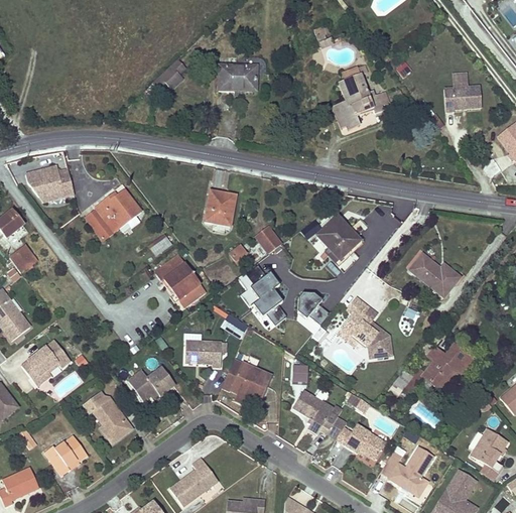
[(327,24),(313,29),(319,46),(333,42),(331,36),(326,37),(324,32),(329,30),(327,24)]
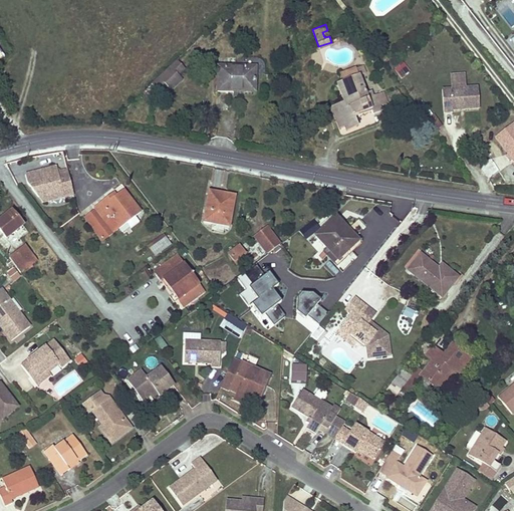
[(177,57),(169,64),(177,72),(184,65),(177,57)]
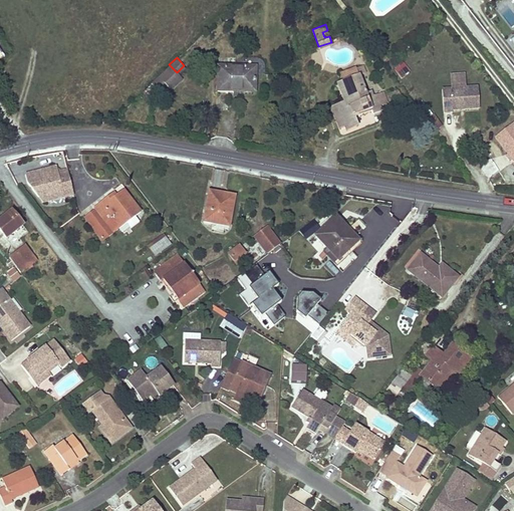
[(169,64),(159,74),(166,82),(171,86),(181,76),(177,72),(169,64)]
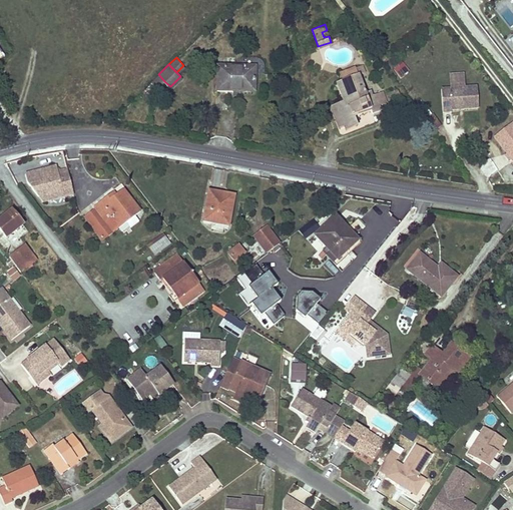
[(216,88),(232,88),(233,84),(254,84),(254,65),(216,64),(216,88)]
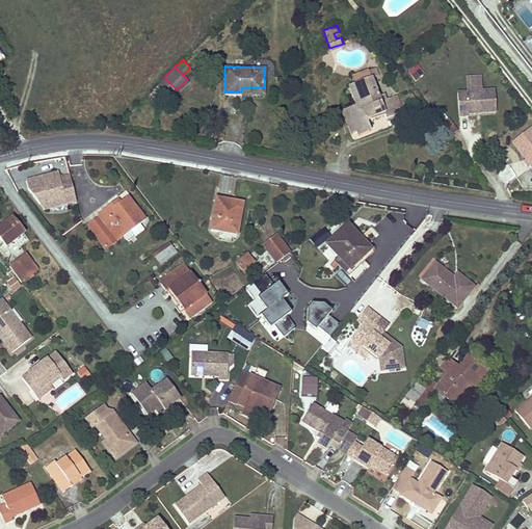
[(350,111),(345,113),(350,130),(356,128),(369,123),(367,117),(383,111),(386,115),(395,111),(389,97),(386,98),(383,93),(379,94),(372,75),(375,74),(372,67),(352,74),(354,82),(349,84),(356,103),(348,106),(350,111)]
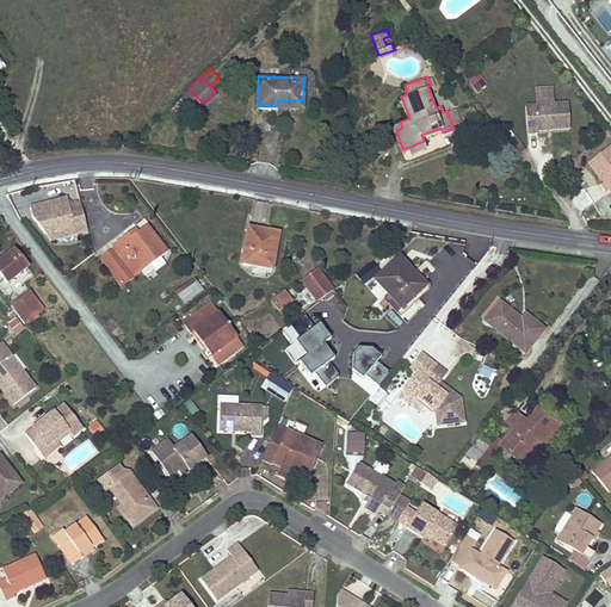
[(568,100),(554,101),(553,82),(535,84),(536,103),(525,103),(528,131),(538,130),(537,128),(571,125),(568,100)]
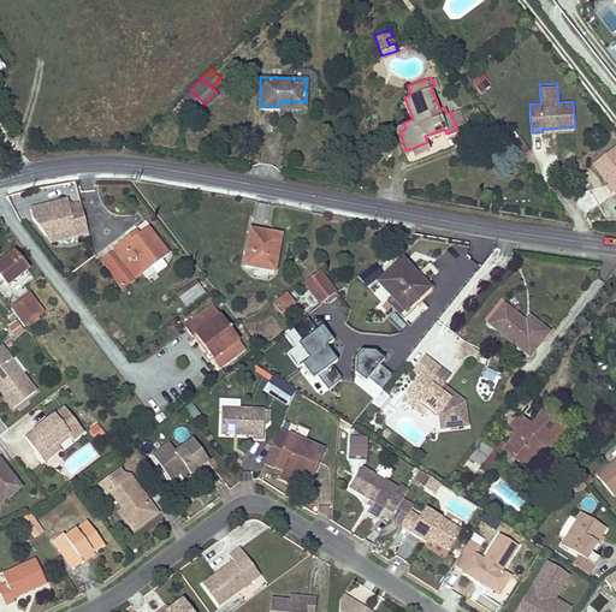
[(190,89),(181,97),(190,107),(199,99),(190,89)]
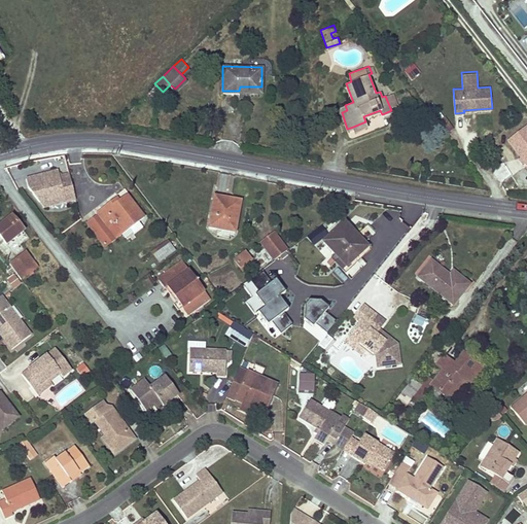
[(409,93),(398,97),(400,102),(411,98),(409,93)]
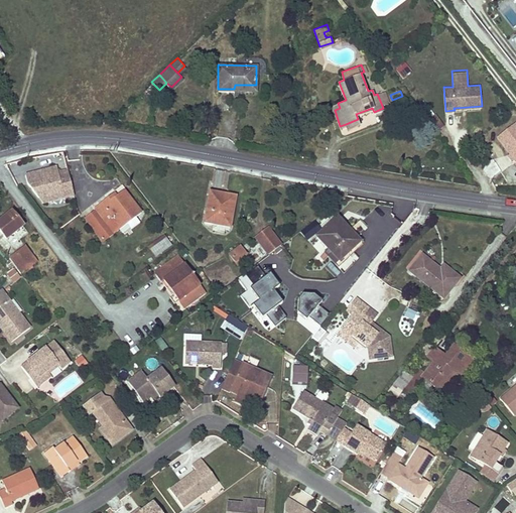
[(433,111),(428,114),(438,125),(442,122),(433,111)]
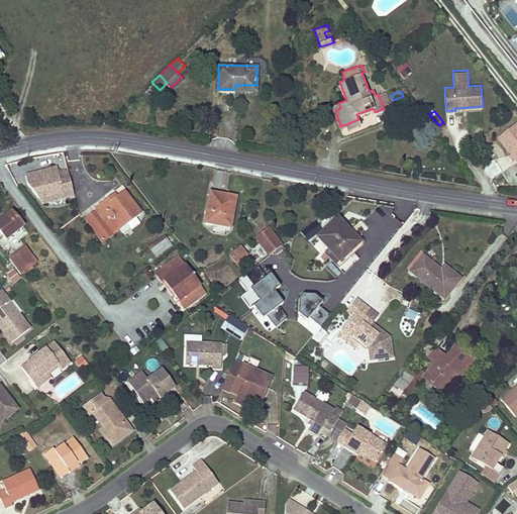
[(358,119),(346,124),(347,129),(360,124),(358,119)]
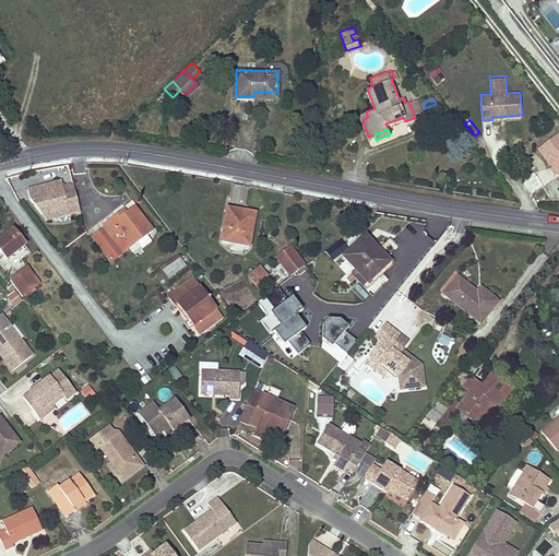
[(558,130),(558,131),(546,140),(537,146),(558,175),(558,174),(558,130)]
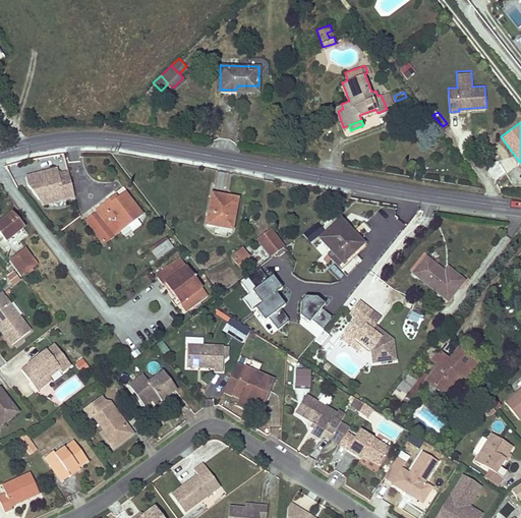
[(74,198),(68,174),(59,176),(58,173),(46,176),(46,174),(25,179),(27,187),(39,200),(45,198),(50,205),(74,198)]
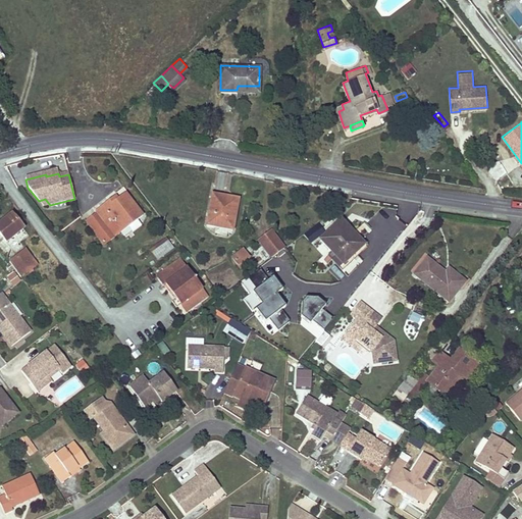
[(111,196),(96,208),(97,210),(110,226),(116,221),(121,228),(143,212),(125,190),(118,196),(114,199),(111,196)]
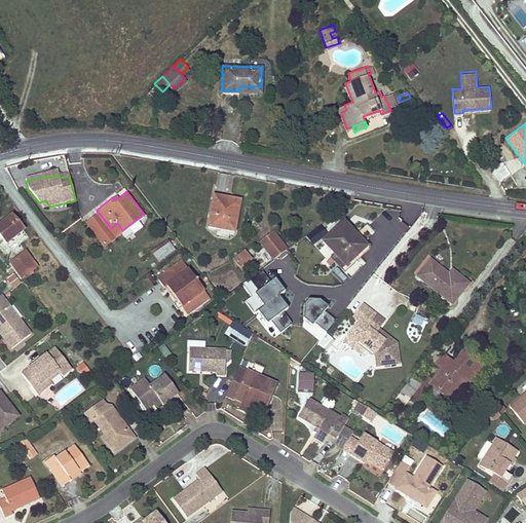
[(238,202),(224,199),(225,194),(214,192),(208,224),(234,229),(238,202)]
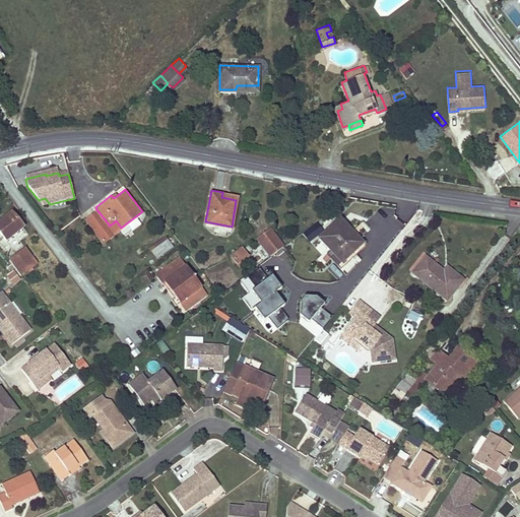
[(110,225),(96,209),(86,217),(104,240),(121,228),(116,220),(110,225)]
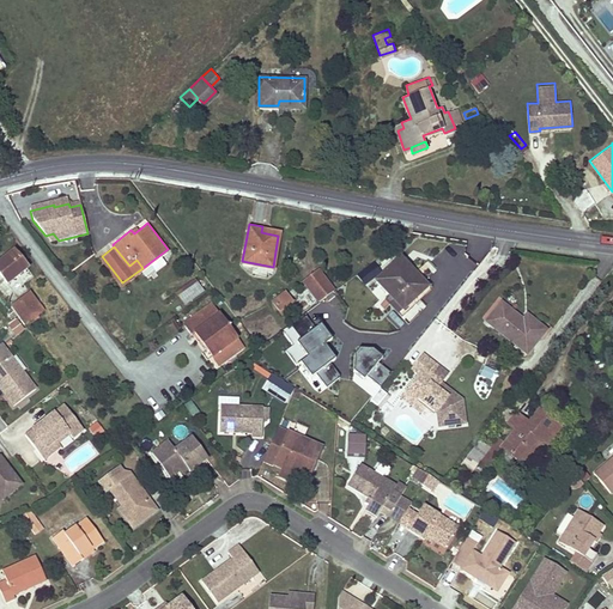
[(14,249),(0,259),(0,272),(6,280),(26,265),(14,249)]
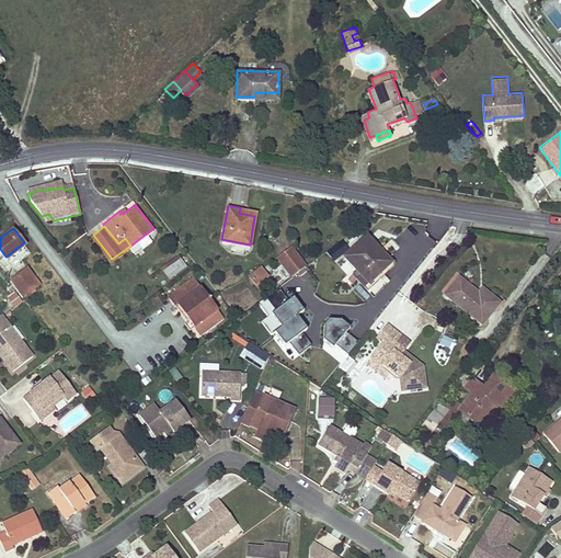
[(366,234),(344,254),(356,268),(352,272),(364,284),(390,258),(366,234)]
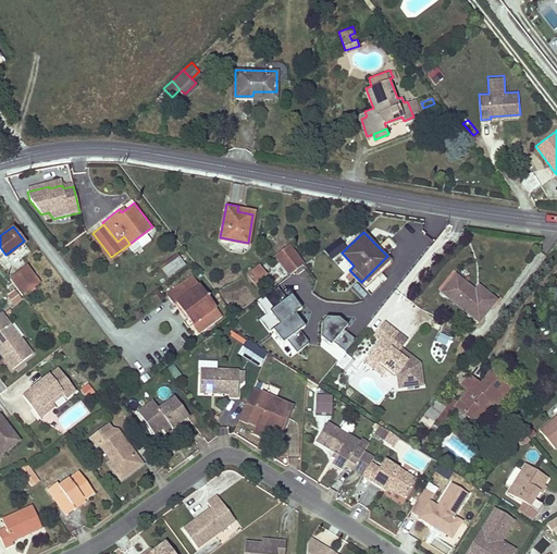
[(146,233),(130,246),(134,250),(150,237),(146,233)]
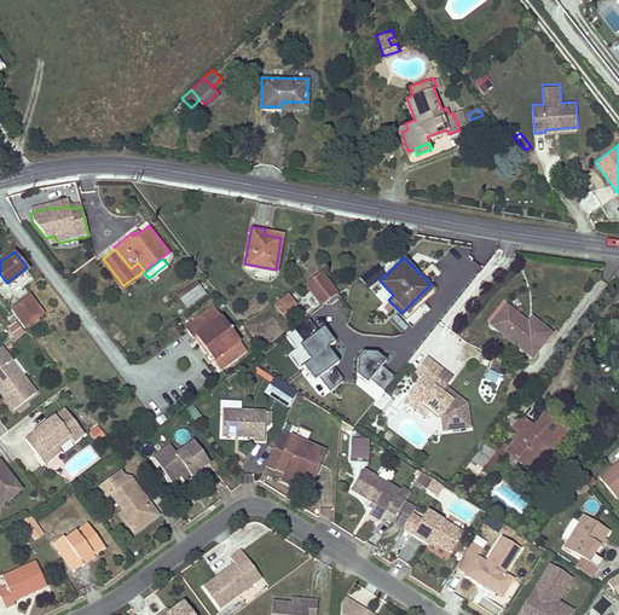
[(337,290),(335,285),(325,272),(308,284),(317,299),(320,303),(322,302),(337,290)]
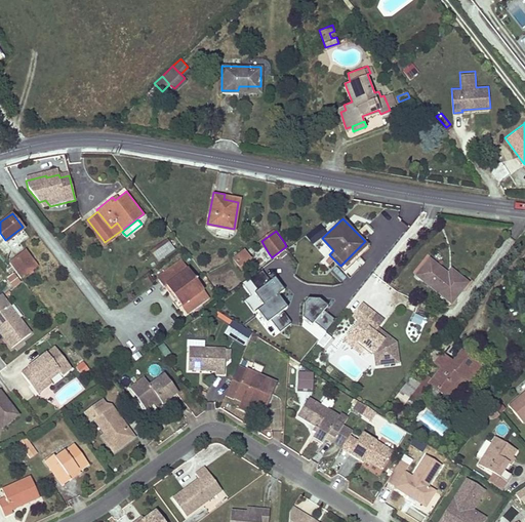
[(169,238),(153,250),(159,258),(175,247),(169,238)]
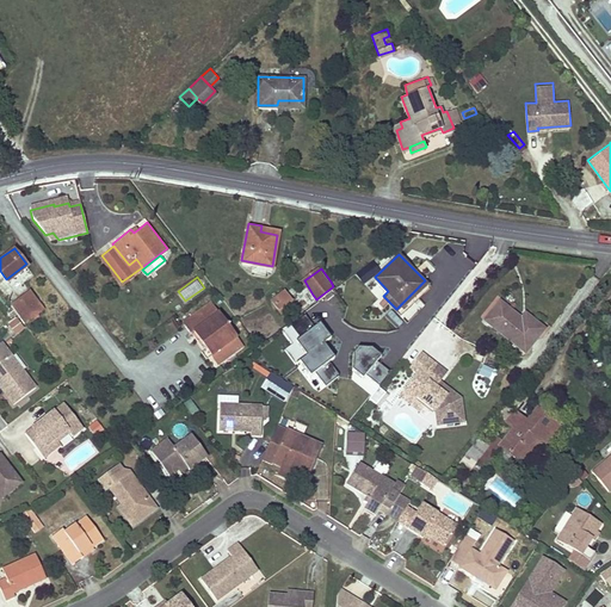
[(283,287),(270,297),(281,313),(295,302),(283,287)]
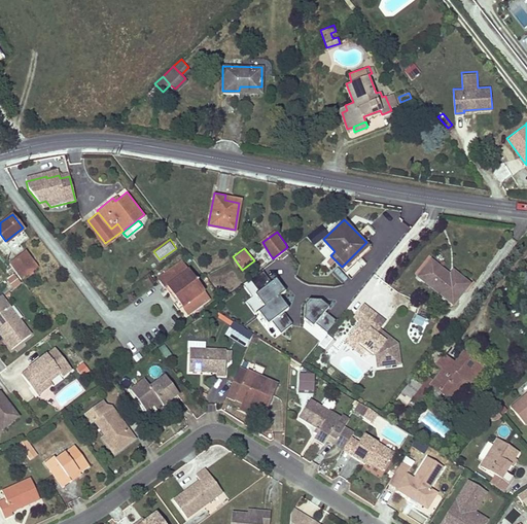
[(26,249),(9,262),(14,270),(21,277),(37,264),(26,249)]
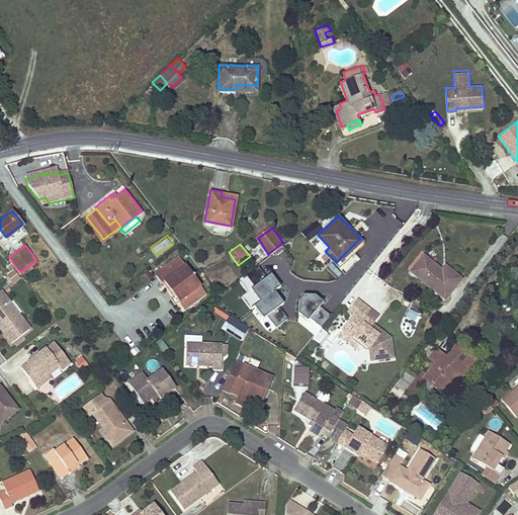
[(177,254),(157,269),(183,306),(204,289),(177,254)]
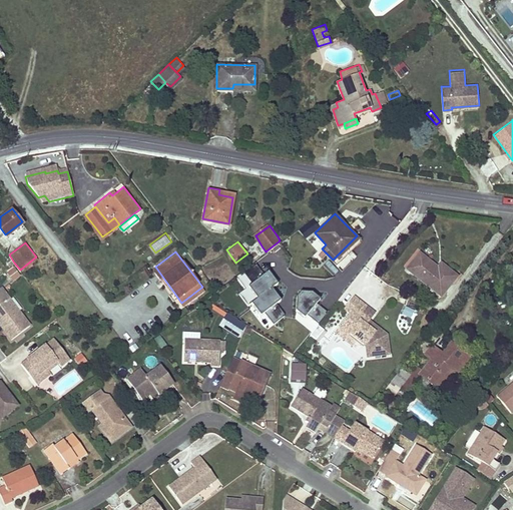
[(433,266),(435,264),(420,251),(407,267),(440,294),(456,275),(441,263),(438,266),(436,268),(433,266)]
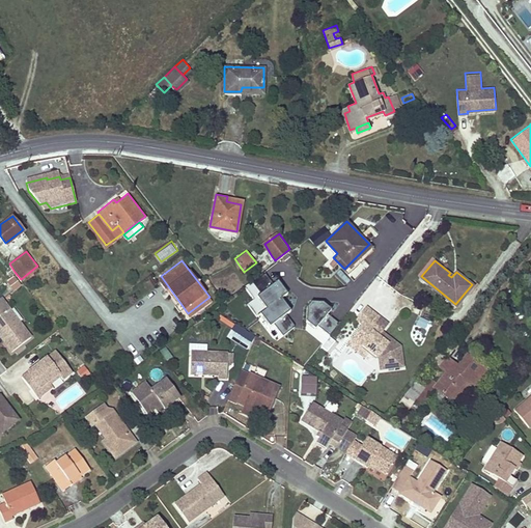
[(5,280),(14,289),(22,283),(15,273),(5,280)]
